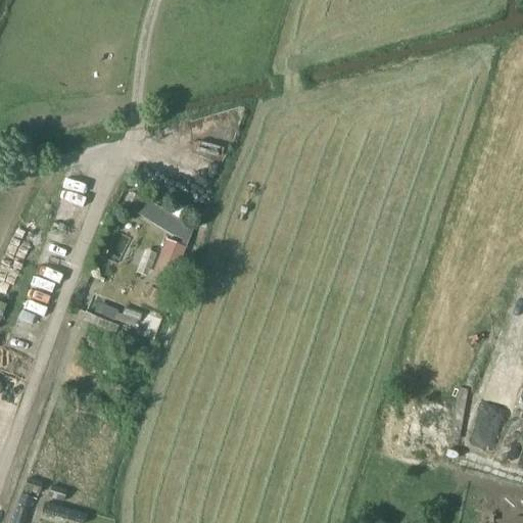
[(131,191),(125,204),(135,210),(172,233),(185,239),(182,246),(167,240),(151,279),(172,287),(187,248),(188,248),(192,236),(195,228),(181,222),(131,191)]
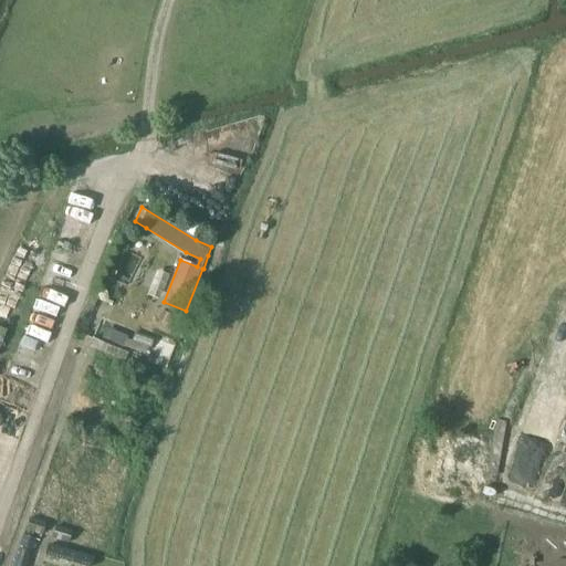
[(30,519),(25,531),(42,536),(45,523),(30,519)]
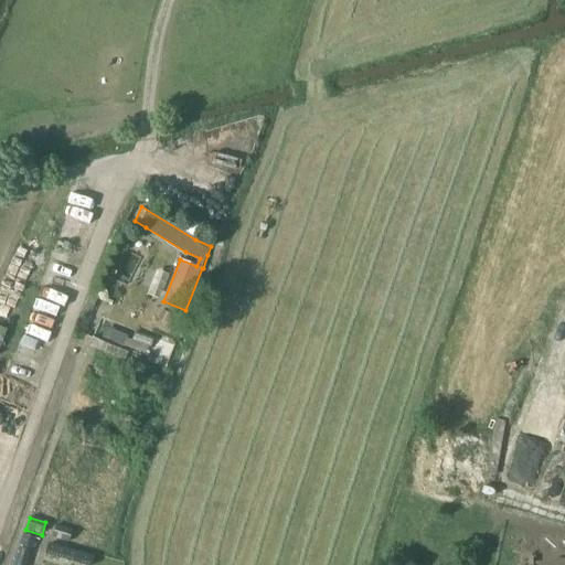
[(72,531),(55,525),(52,537),(68,542),(72,531)]
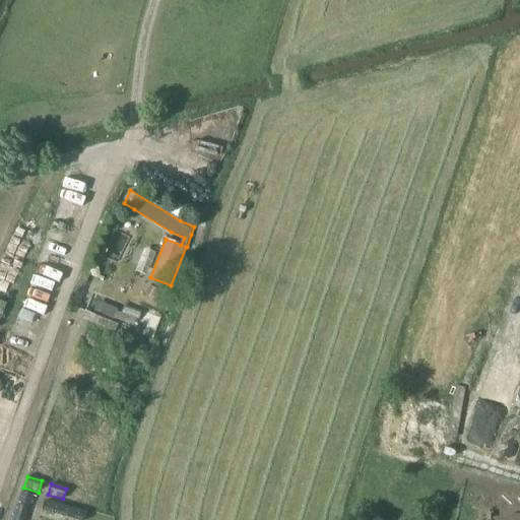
[(22,493),(19,503),(28,506),(31,496),(22,493)]
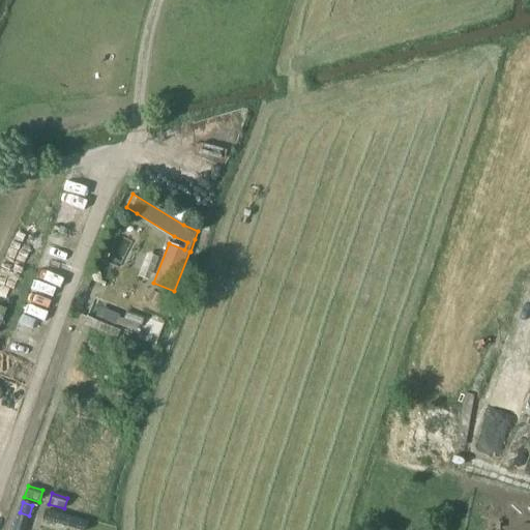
[(46,510),(42,520),(79,529),(85,529),(88,523),(46,510)]
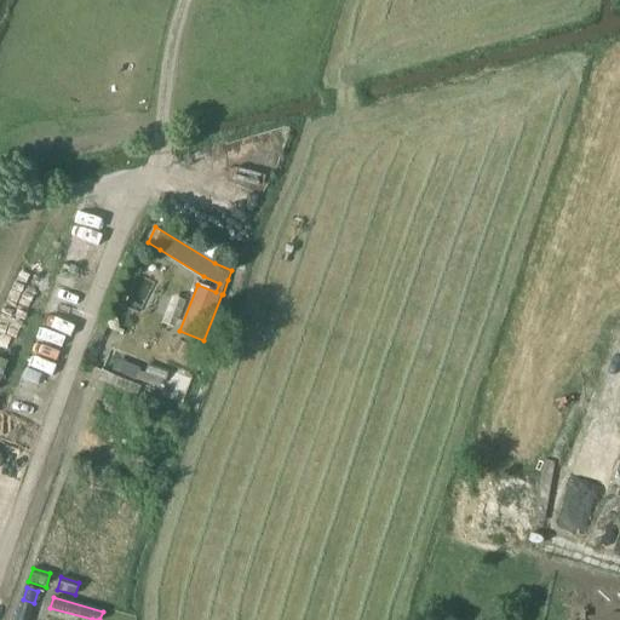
[(21,602),(15,619),(35,619),(36,618),(29,615),(32,604),(21,602)]
